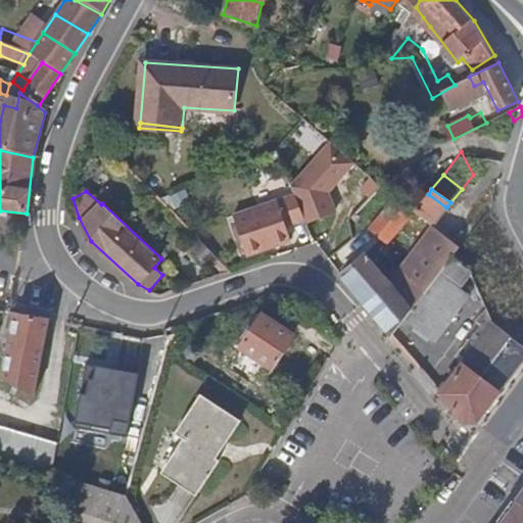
[(434,224),(446,207),(428,194),(416,209),(434,224)]
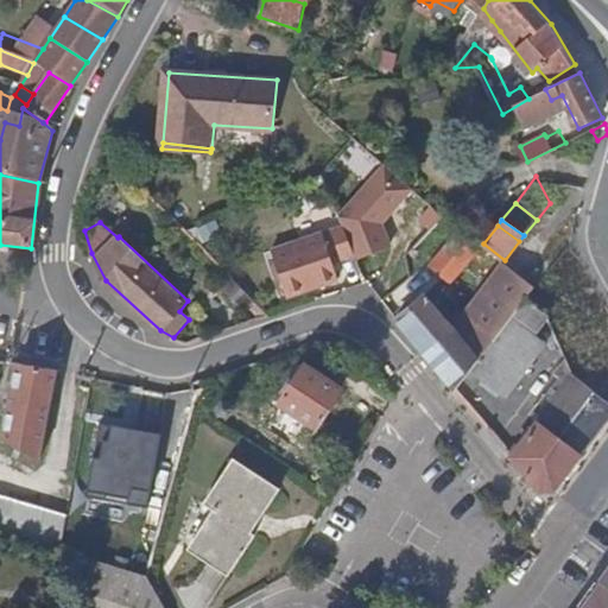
[(325,233),(347,259),(358,257),(346,227),(325,233)]
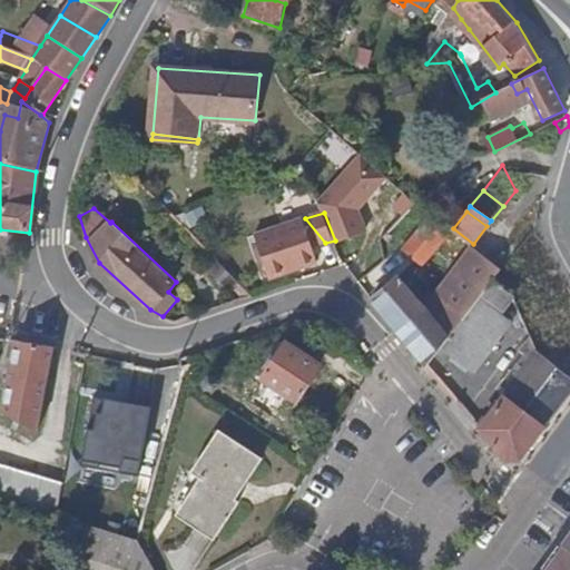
[(403,248),(424,265),(451,231),(433,216),(403,248)]
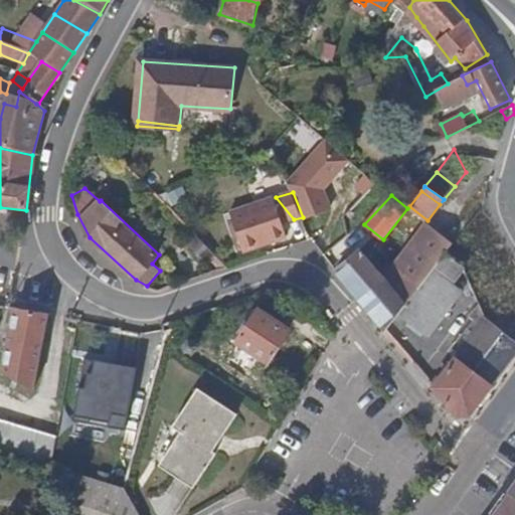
[(294,219),(276,197),(230,211),(242,250),(287,237),(282,223),(294,219)]
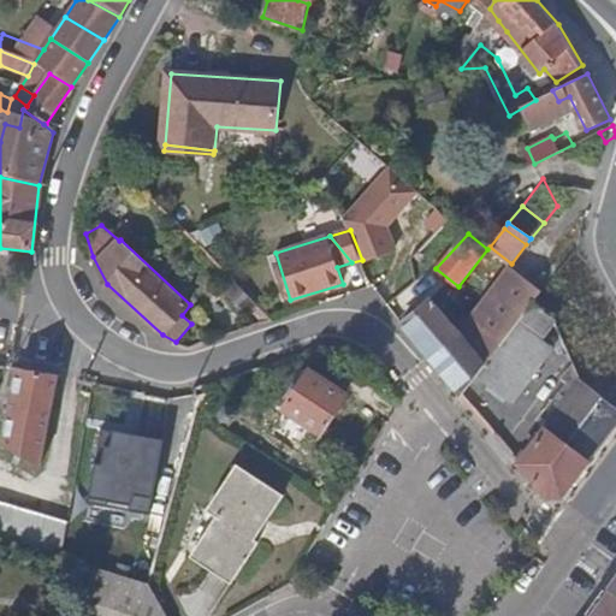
[(226,278),(266,323),(276,320),(231,271),(226,278)]
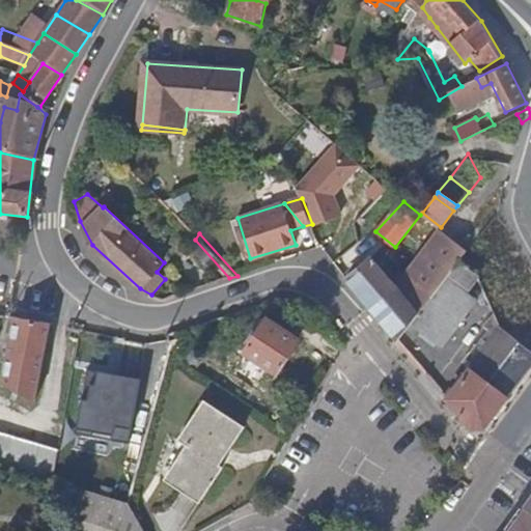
[(443,236),(409,277),(412,280),(431,297),(465,254),(443,236)]
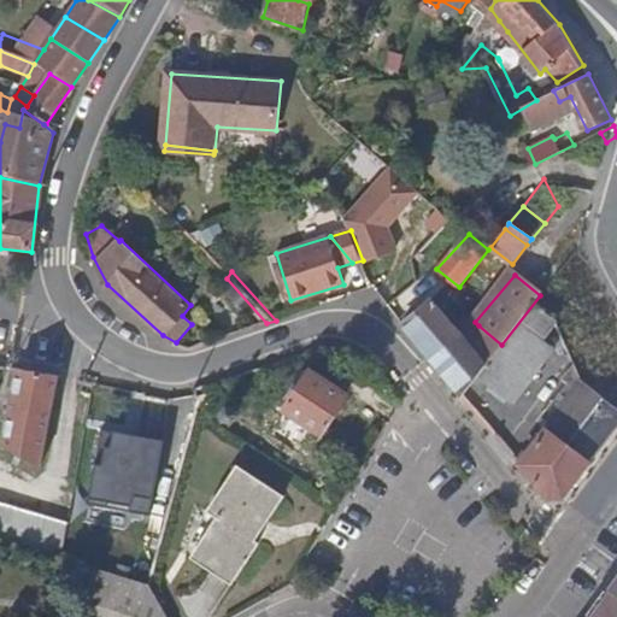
[(433,303),(405,327),(436,363),(463,336),(433,303)]
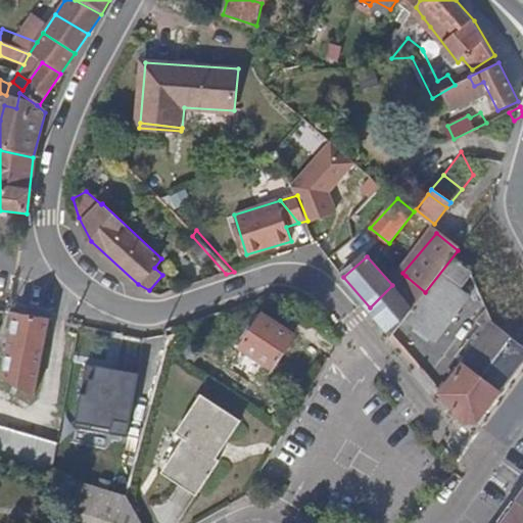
[(453,259),(440,275),(459,289),(470,274),(453,259)]
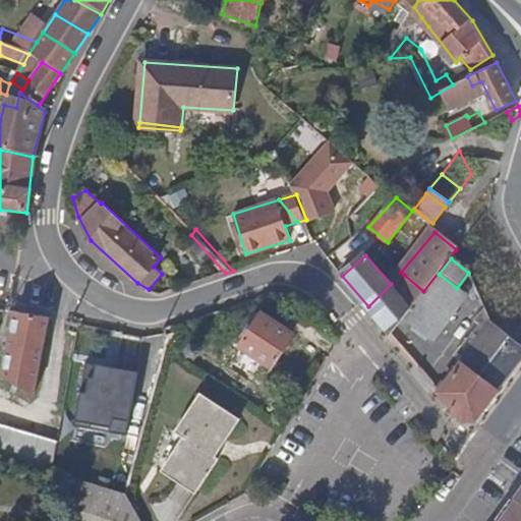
[(401,272),(395,280),(398,283),(404,275),(401,272)]
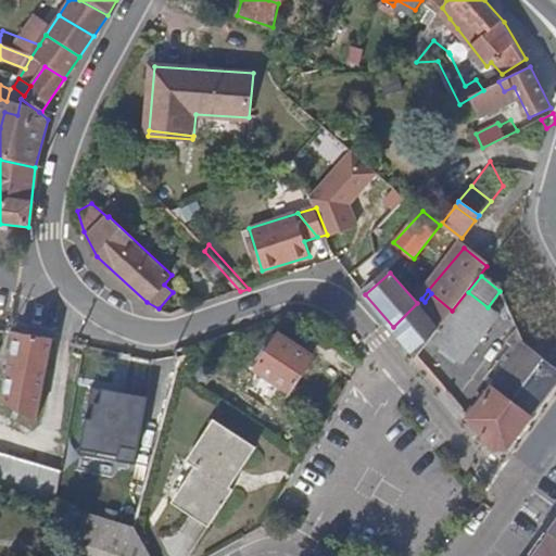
[(498,315),(488,307),(468,292),(432,340),(463,365),(498,315)]
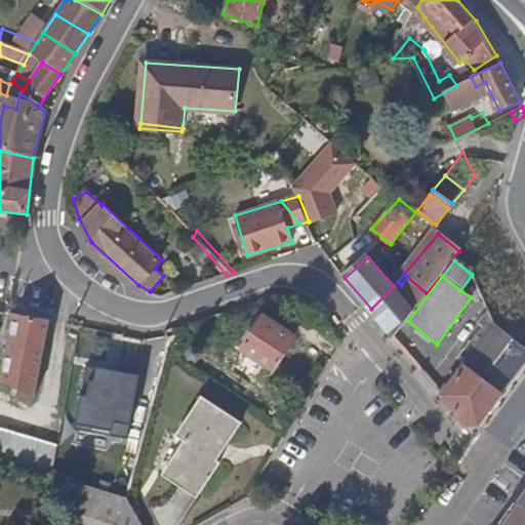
[(398,282),(394,286),(371,309),(394,336),(427,293),(407,277),(401,285),(398,282)]
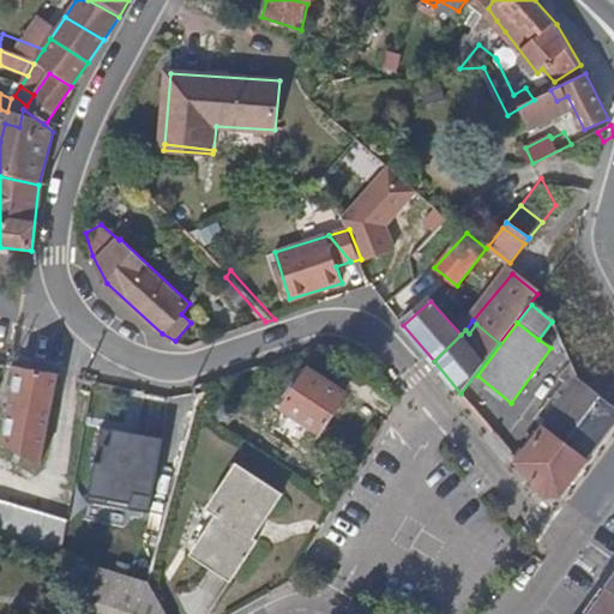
[(613,336),(581,381),(613,408),(613,336)]
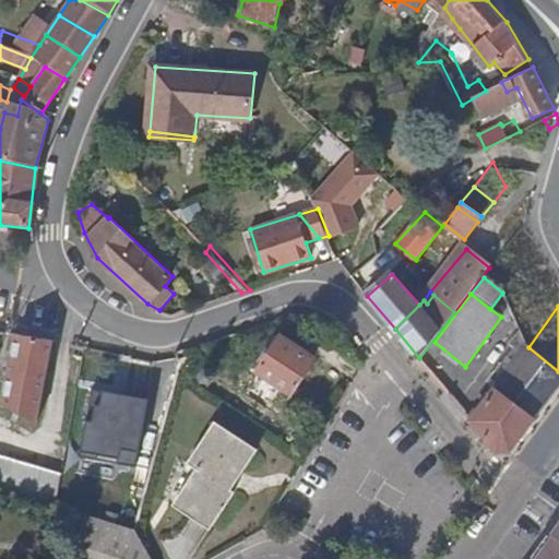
[(0,405),(36,426),(52,344),(15,336),(0,403),(0,405)]
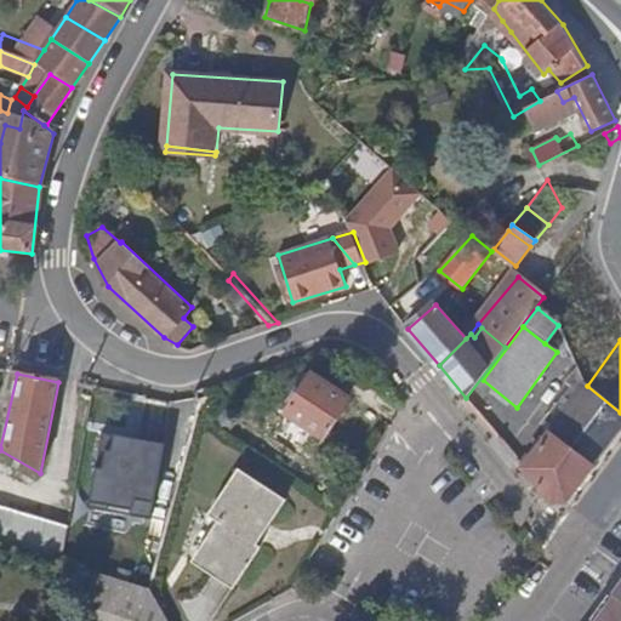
[(281,417),(319,442),(345,402),(307,377),(281,417)]
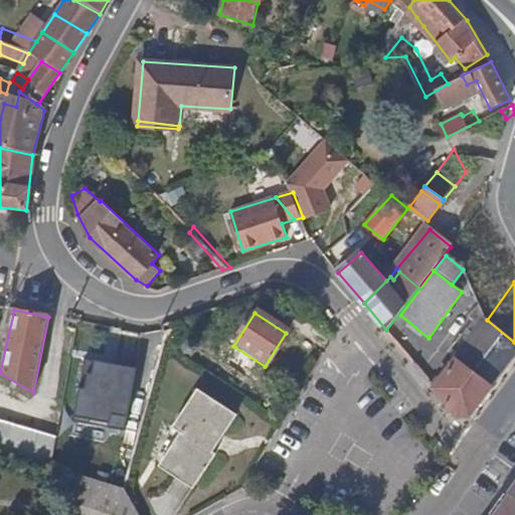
[(472,415),(514,357),(514,342),(487,320),(436,388),(458,416),(472,415)]
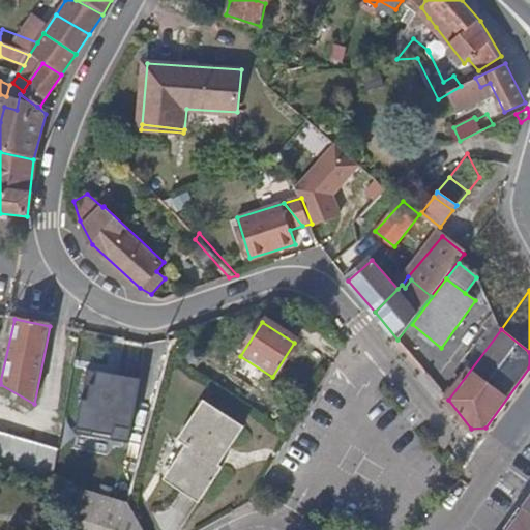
[(182,344),(178,332),(168,335),(166,342),(167,349),(182,344)]
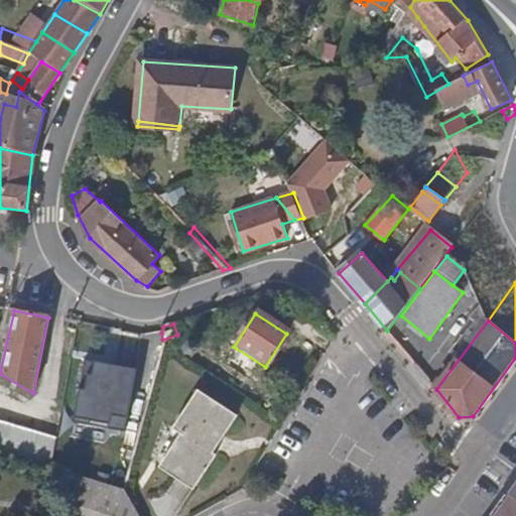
[(234,347),(227,357),(259,377),(265,367),(234,347)]
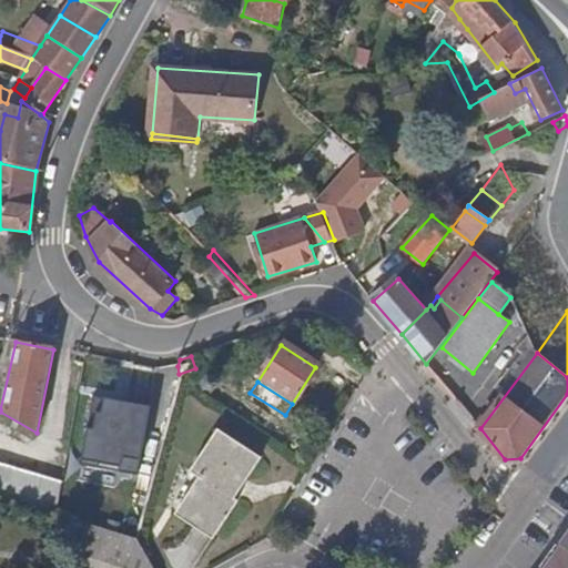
[(99,389),(91,423),(139,434),(146,401),(99,389)]
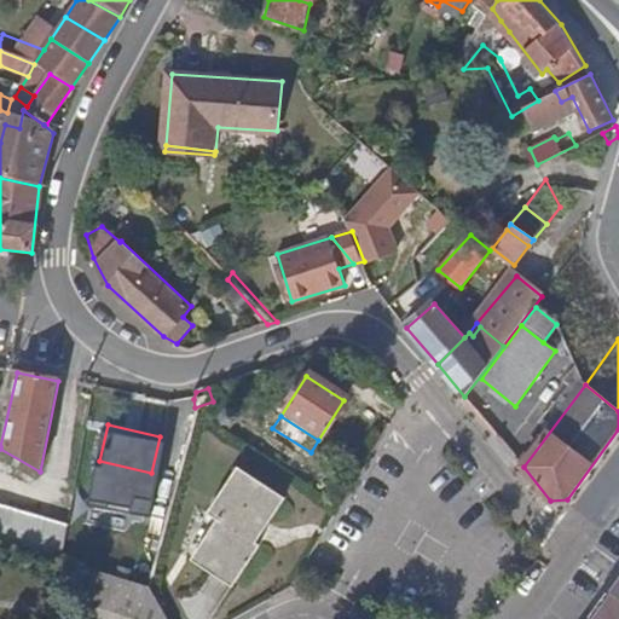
[(279,499),(231,468),(201,514),(210,520),(189,554),(232,582),(254,547),(252,544),(243,539),(255,520),(264,524),(279,499)]
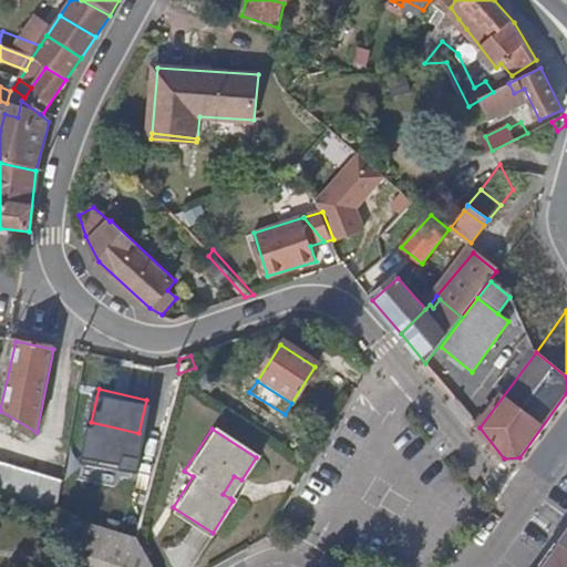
[(0,466),(0,498),(53,513),(59,484),(0,466)]
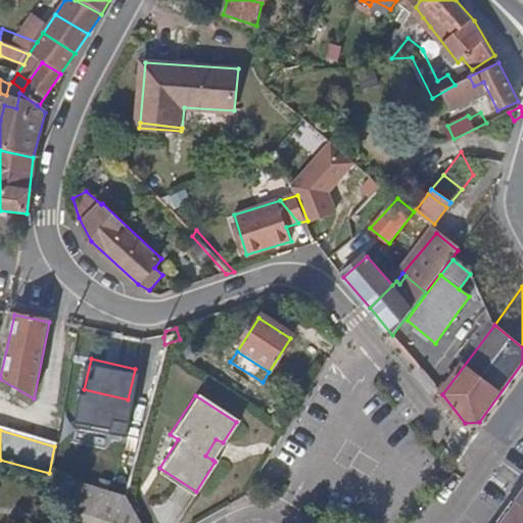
[(205,456),(212,460),(223,442),(216,439),(205,456)]
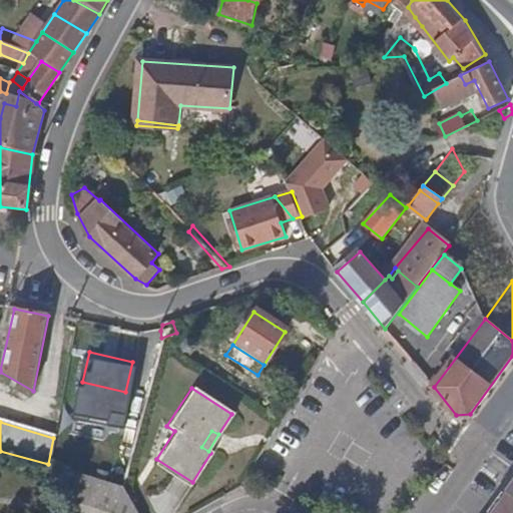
[(152,466),(156,470),(187,490),(192,482),(156,459),(153,464),(152,466)]
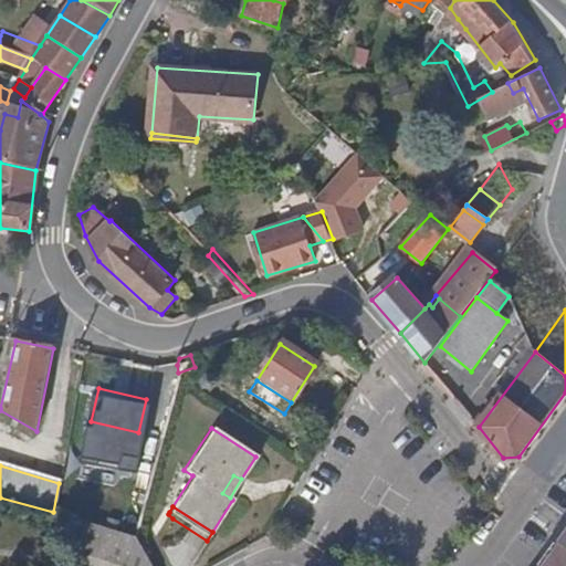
[(134,535),(108,528),(100,558),(126,565),(133,565),(134,563),(147,562),(134,535)]
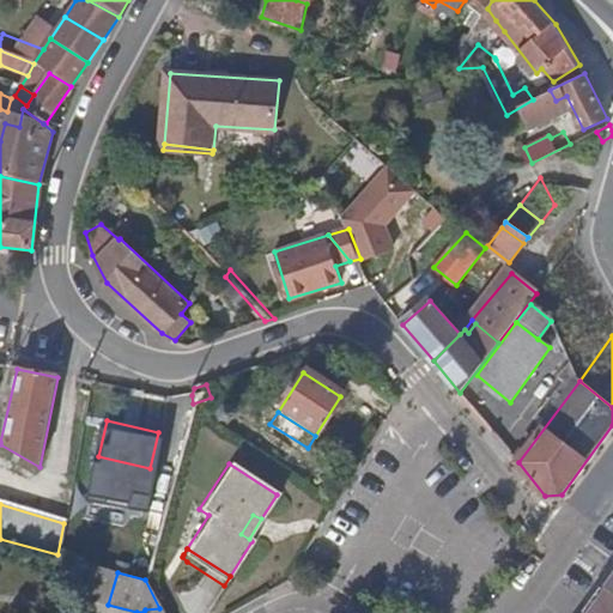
[(612,612),(612,581),(593,608),(589,612),(612,612)]
